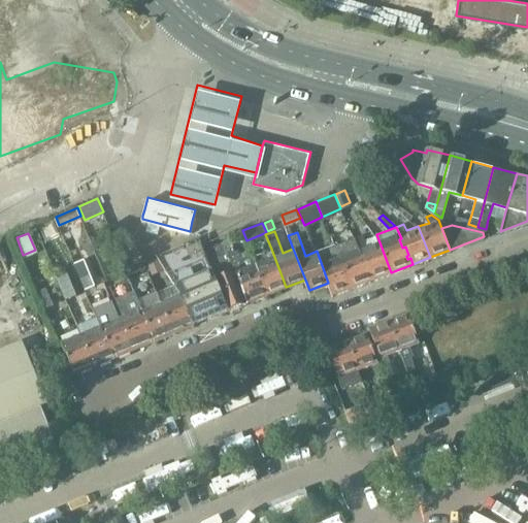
[(376,234),(364,238),(362,233),(355,236),(362,254),(360,255),(363,262),(367,260),(370,269),(366,271),(368,275),(371,274),(373,279),(391,272),(376,234)]
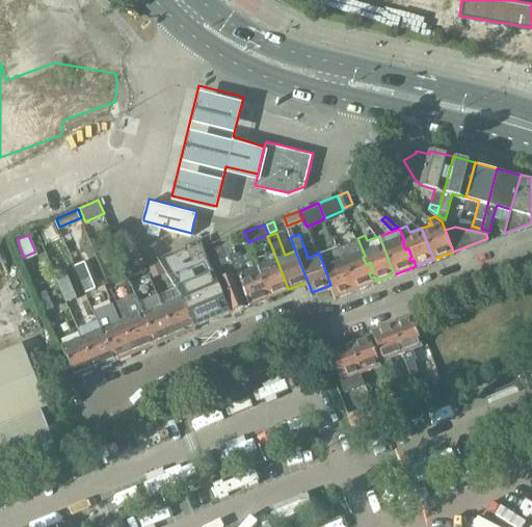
[(365,256),(357,238),(338,245),(354,289),(376,281),(374,277),(371,278),(369,273),(373,271),(370,262),(366,264),(363,257),(365,256)]
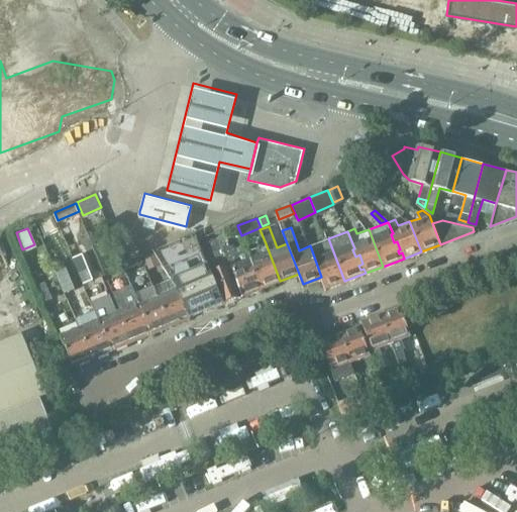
[(195,232),(154,248),(173,279),(177,288),(188,315),(223,302),(212,273),(206,260),(195,232)]
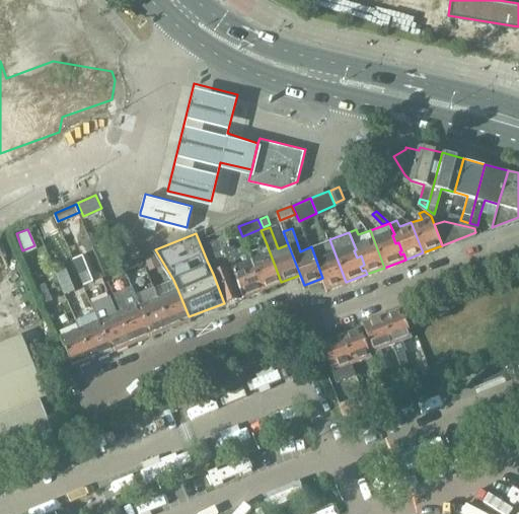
[(224,303),(243,296),(223,248),(223,247),(222,247),(217,236),(206,240),(214,259),(207,261),(213,274),(224,303)]
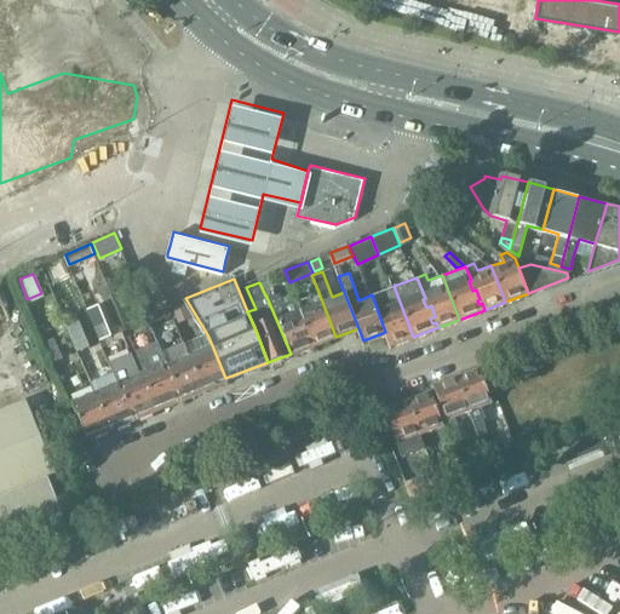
[(413,337),(394,286),(372,294),(385,332),(390,345),(413,337)]
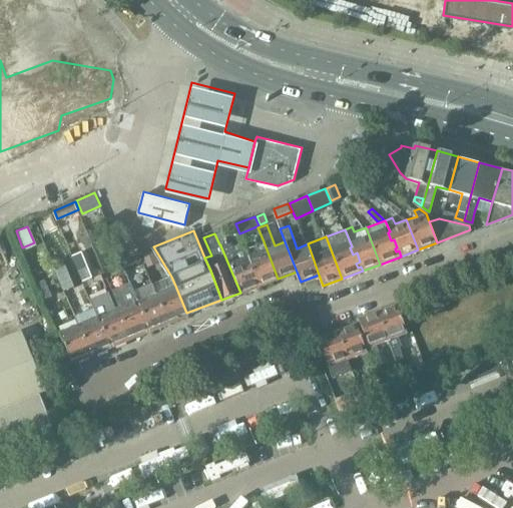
[(220,245),(240,293),(259,286),(247,256),(244,248),(243,245),(233,249),(231,244),(230,241),(220,245)]
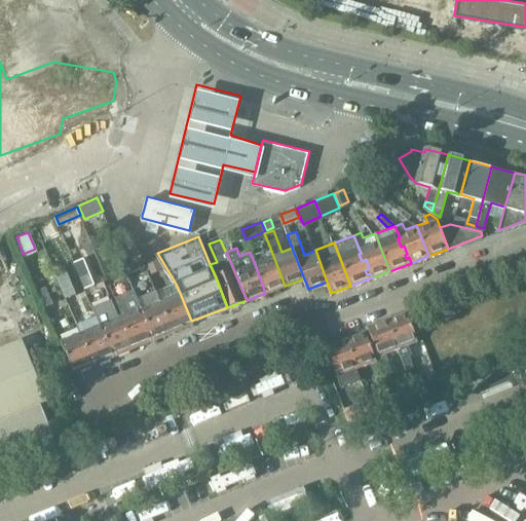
[(270,248),(251,255),(254,262),(265,293),(285,286),(270,248)]
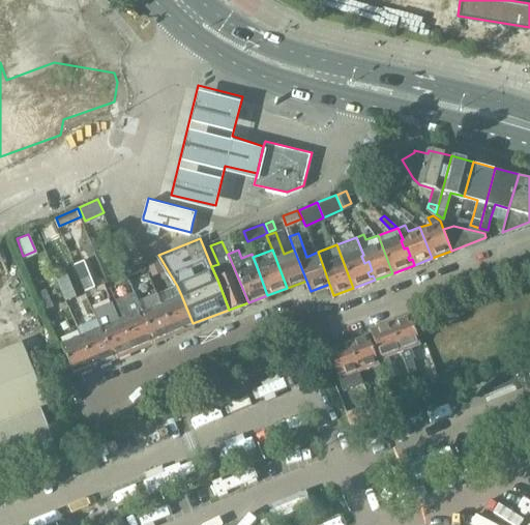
[(157,255),(147,260),(152,271),(163,267),(160,260),(157,255)]
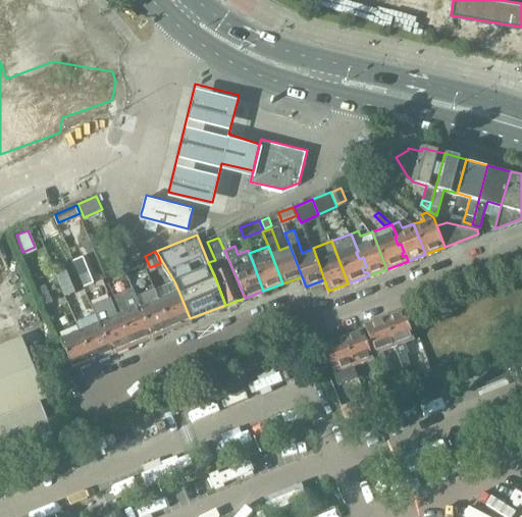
[(94,279),(88,263),(84,254),(74,257),(85,283),(94,279)]
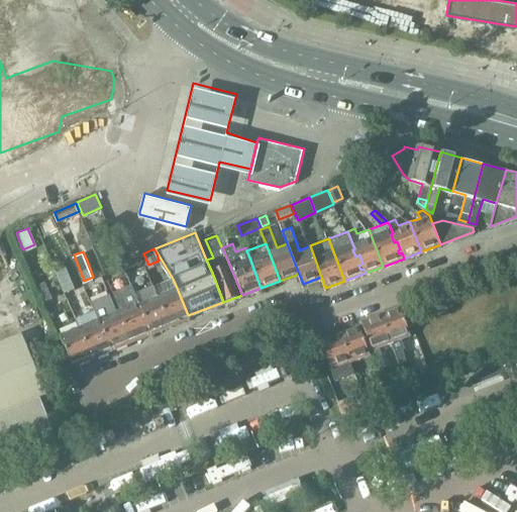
[(140,254),(123,262),(125,267),(142,260),(140,254)]
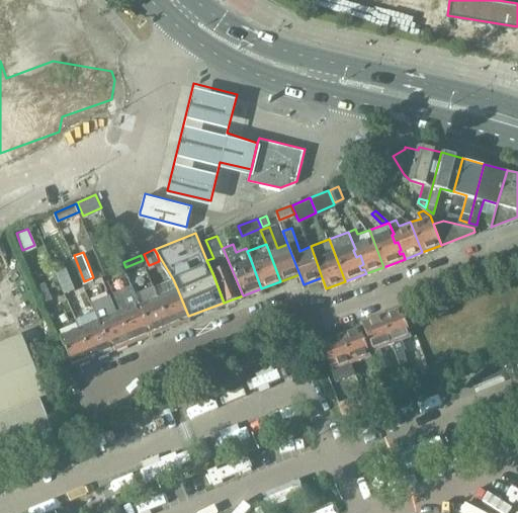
[(67,266),(57,270),(66,291),(75,287),(67,266)]
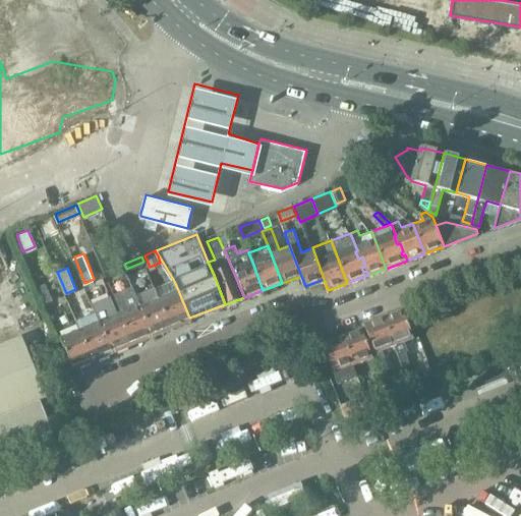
[(54,298),(47,281),(37,285),(44,302),(54,298)]
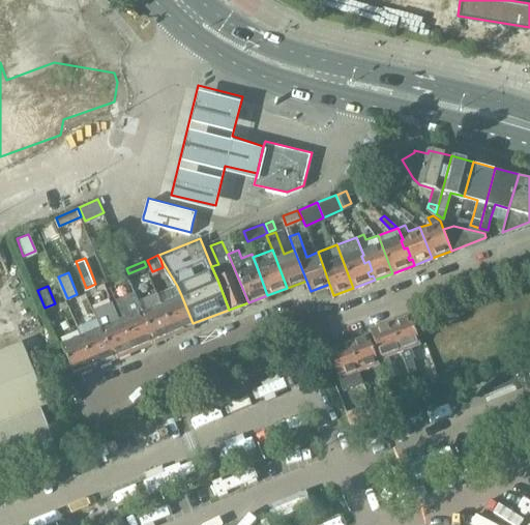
[(135,291),(116,299),(124,319),(120,320),(133,349),(136,347),(155,339),(139,299),(135,291)]
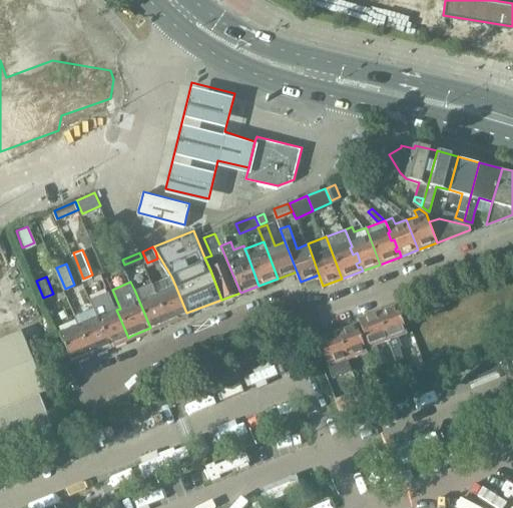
[(152,282),(134,290),(150,328),(168,321),(156,293),(152,282)]
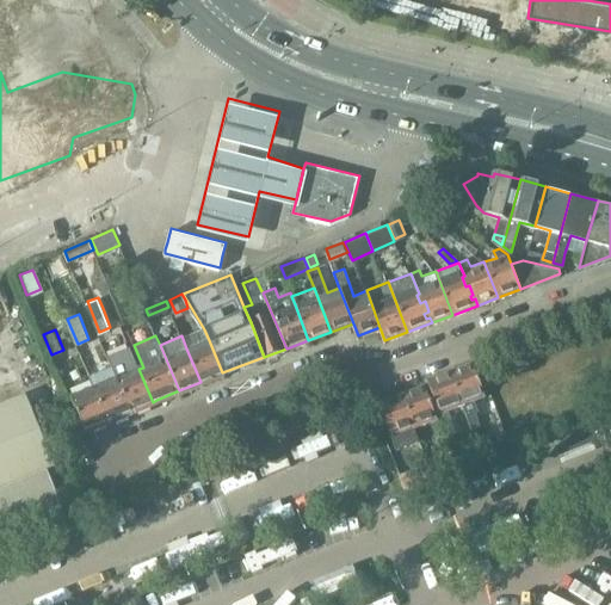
[(209,340),(186,349),(201,382),(222,372),(209,340)]
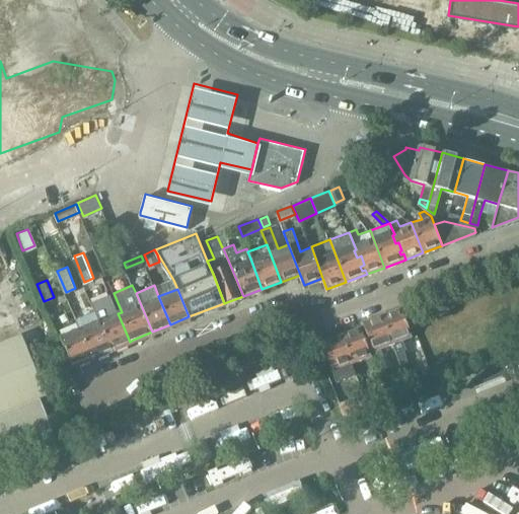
[(109,294),(91,302),(94,309),(112,349),(130,342),(118,313),(109,294)]
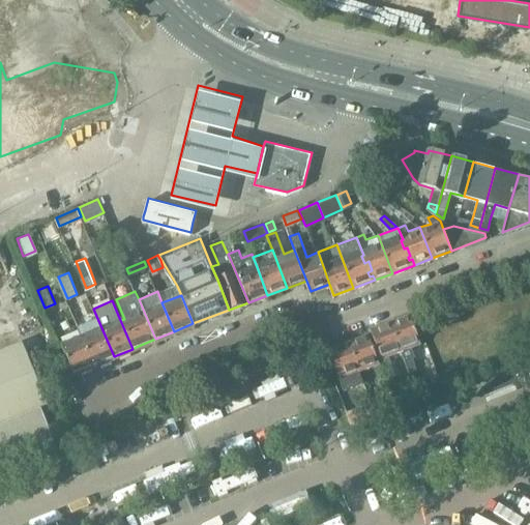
[(420,341),(410,313),(390,320),(401,348),(409,369),(416,366),(412,355),(415,354),(411,344),(420,341)]
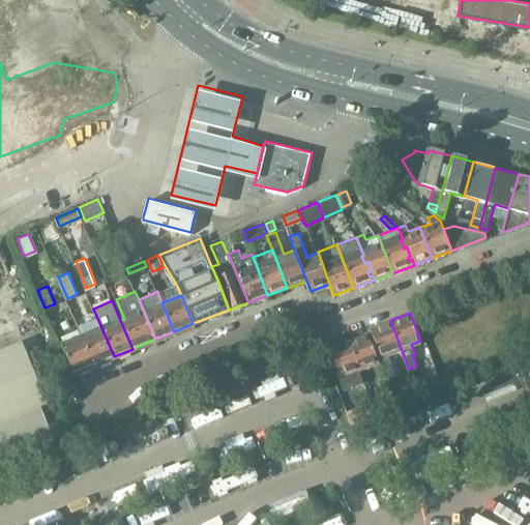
[(96,316),(78,324),(82,334),(94,365),(114,356),(96,316)]
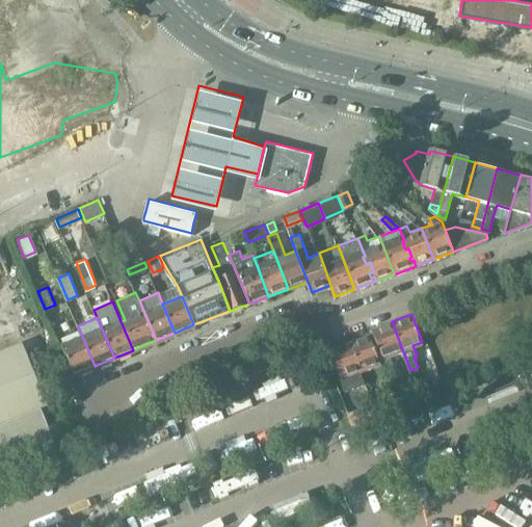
[(382,357),(402,349),(392,321),(372,328),(382,357)]
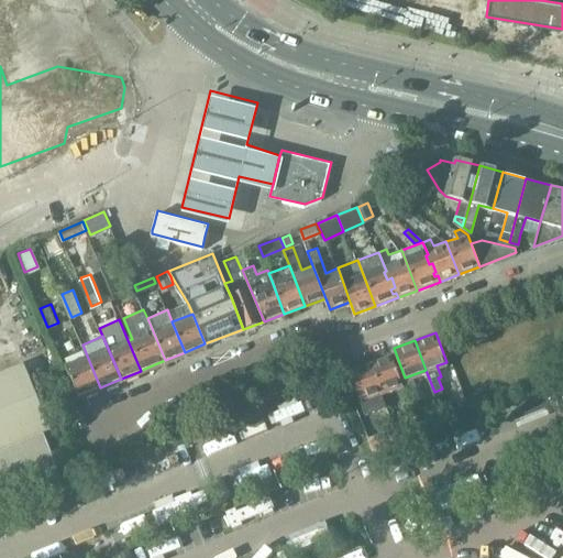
[(392,352),(370,361),(382,392),(404,383),(392,352)]
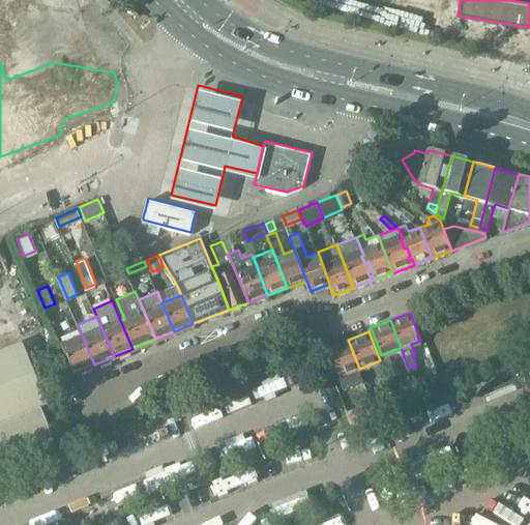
[(82,334),(62,343),(74,373),(94,365),(82,334)]
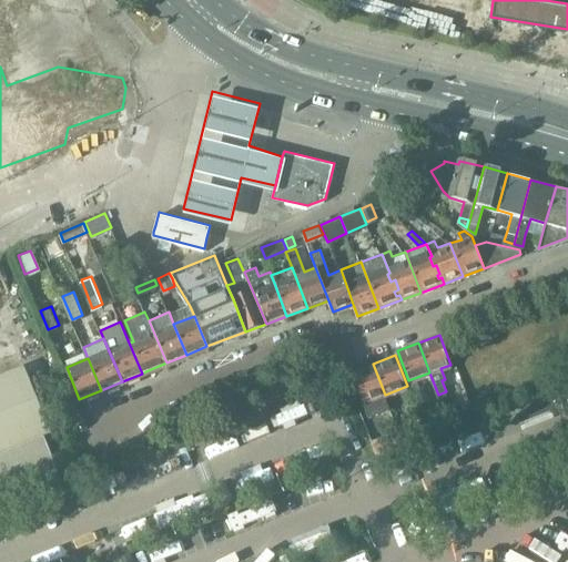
[(352,371),(364,402),(368,416),(389,407),(385,394),(373,364),(352,371)]
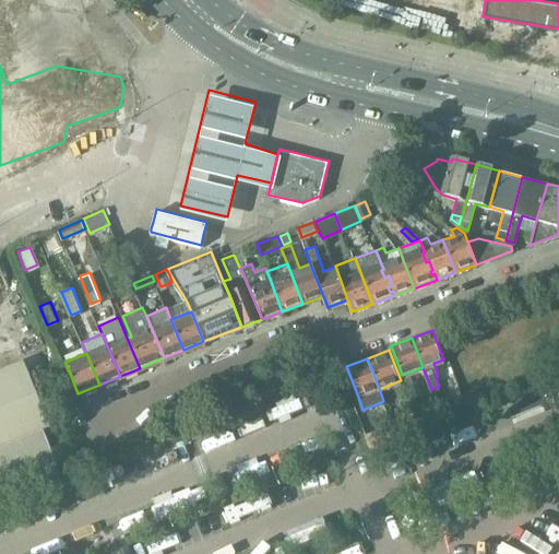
[(0,496),(61,471),(43,428),(50,425),(23,361),(0,369),(0,496)]
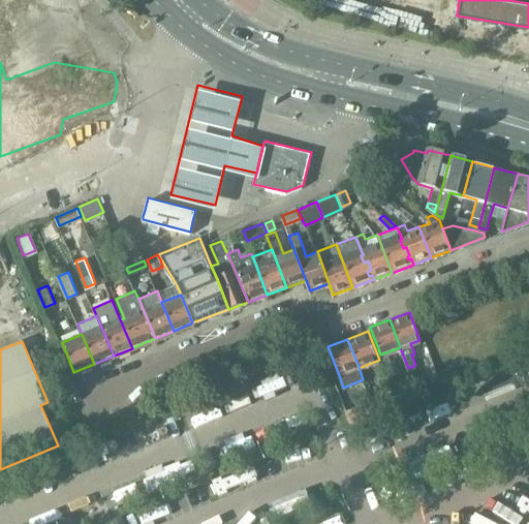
[(387,361),(381,363),(387,378),(394,375),(387,361)]
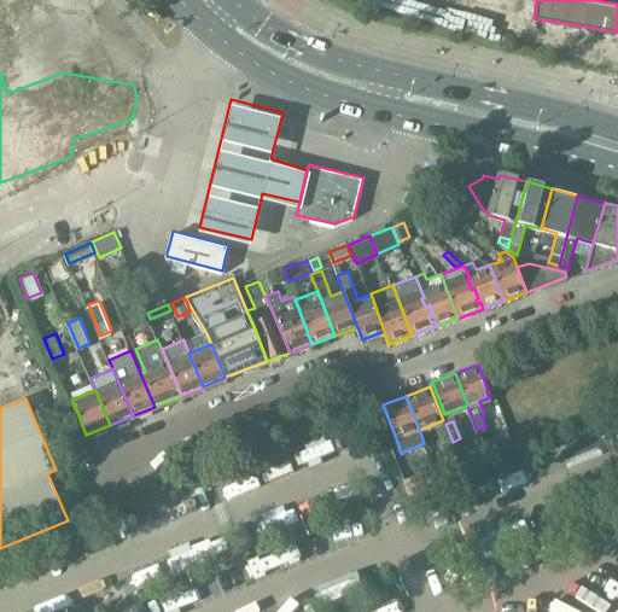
[(458,456),(433,466),(435,470),(439,482),(464,472),(461,467),(458,456)]
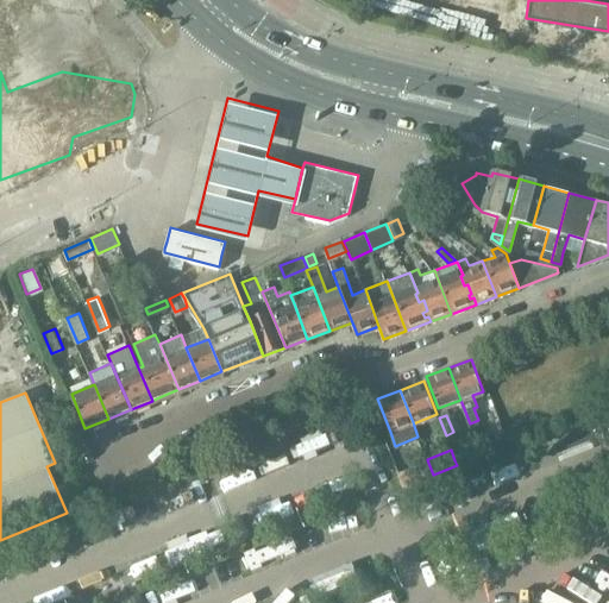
[(428,463),(410,469),(415,482),(433,475),(428,463)]
